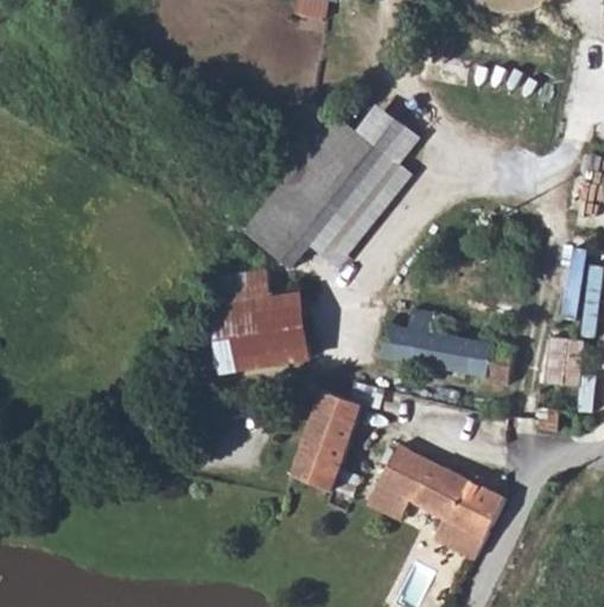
[(341,12),(341,0),(290,0),(290,7),(341,12)]
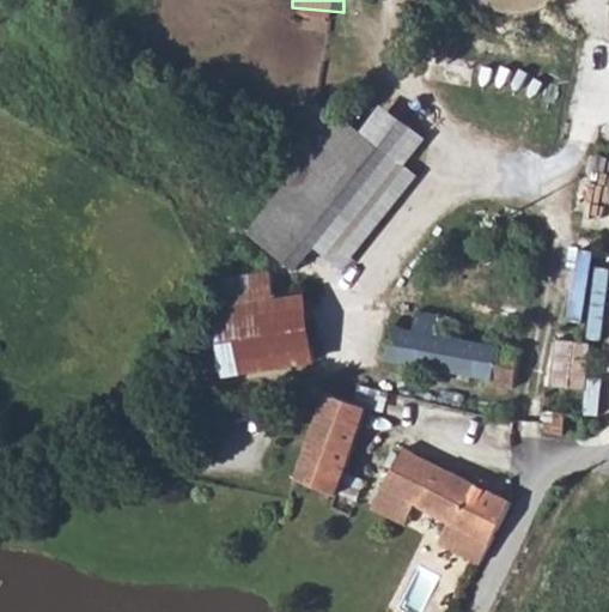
[(316,137),(300,158),(312,229),(355,167),(316,137)]
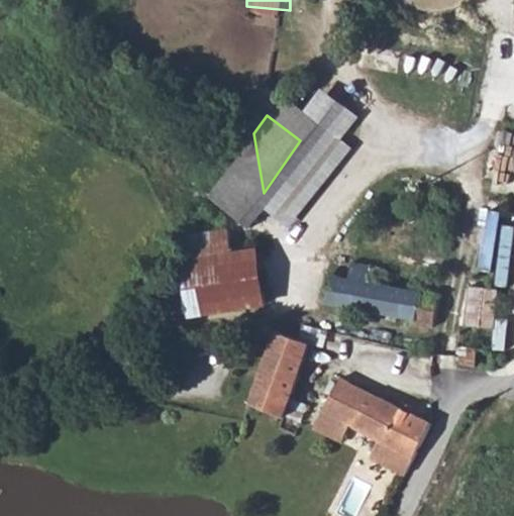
[(233,229),(178,236),(189,315),(261,306),(254,252),(237,254),(233,229)]
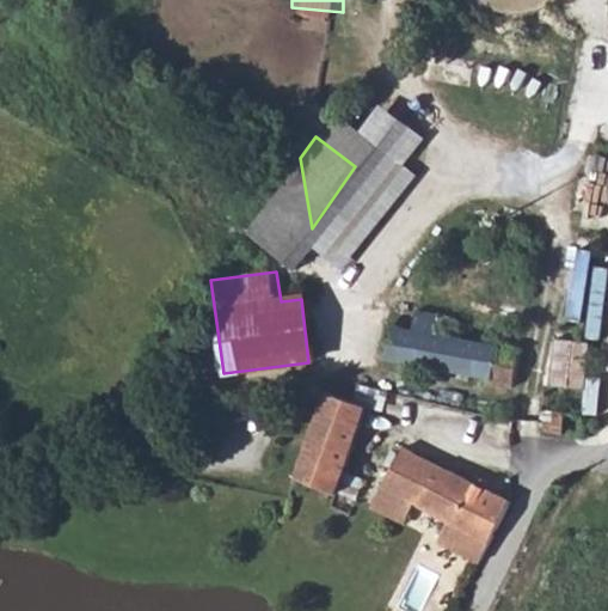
[(382,325),(380,360),(443,372),(442,382),(461,385),(464,376),(484,380),(484,385),(508,390),(514,350),(456,337),(458,319),(413,310),(411,330),(382,325)]
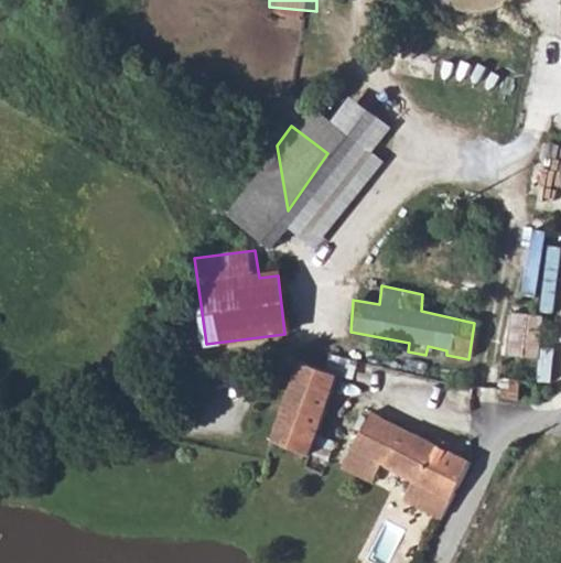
[(292,381),(268,440),(322,459),(328,444),(312,435),(336,377),(321,370),(295,361),(289,361),(287,370),(293,374),(292,381)]
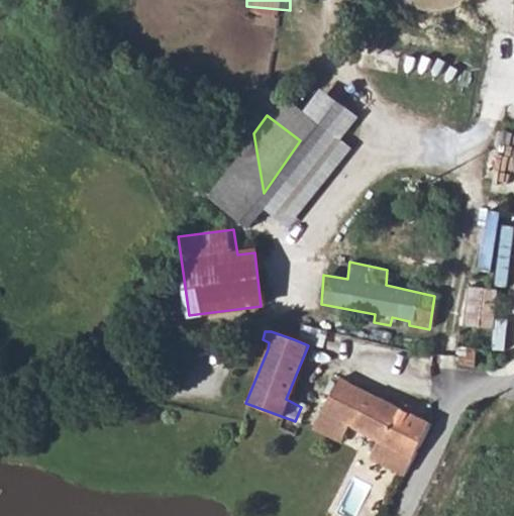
[(453,345),(453,364),(475,364),(474,347),(453,345)]
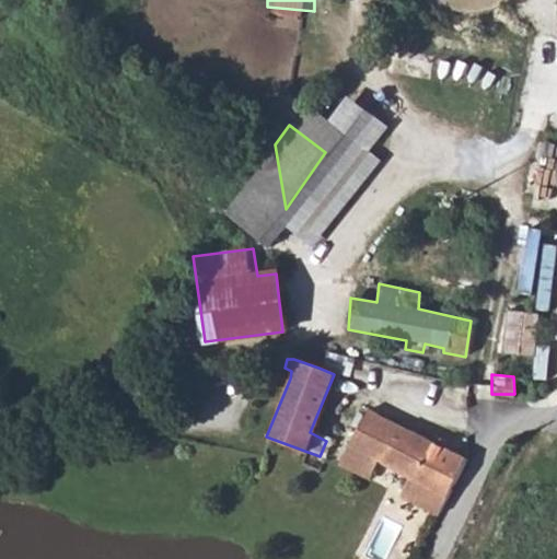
[(403,496),(440,513),(462,456),(366,410),(339,465),(368,478),(378,462),(412,477),(403,496)]
